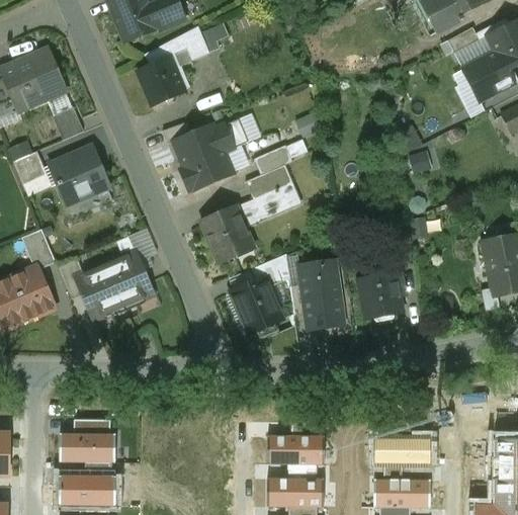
[(106,0),(124,41),(157,28),(158,29),(184,19),(176,0),(167,0),(149,8),(145,0),(106,0)]
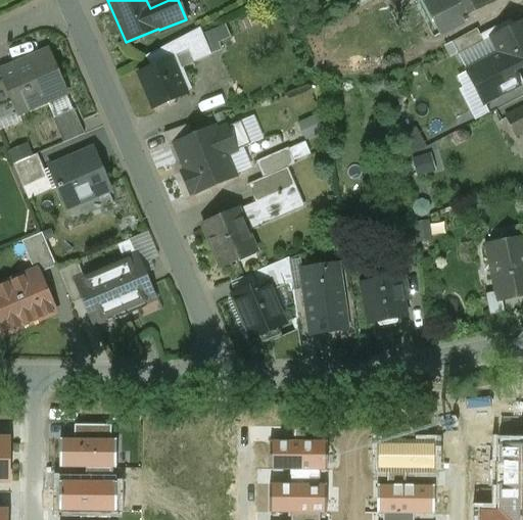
[(428,0),(424,2),(440,33),(467,18),(465,14),(463,15),(456,0),(428,0)]
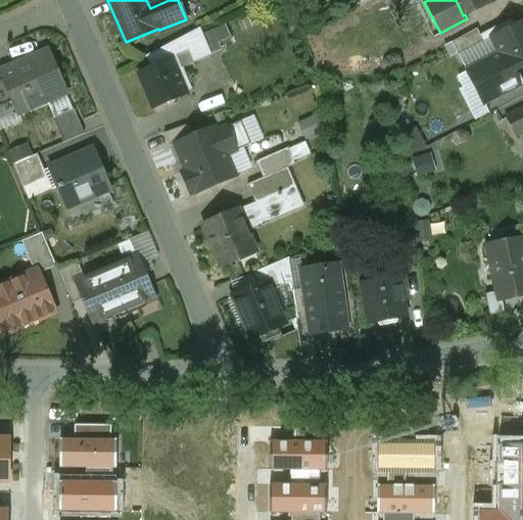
[(456,0),(463,15),(465,14),(492,0),(456,0)]
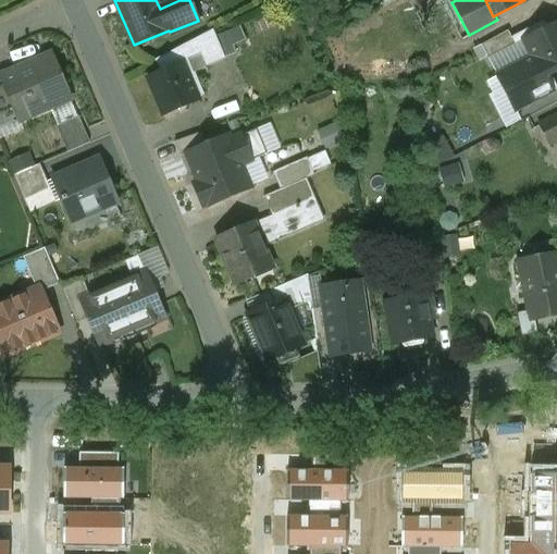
[(556,20),(523,37),(533,56),(543,76),(551,72),(556,68),(556,20)]
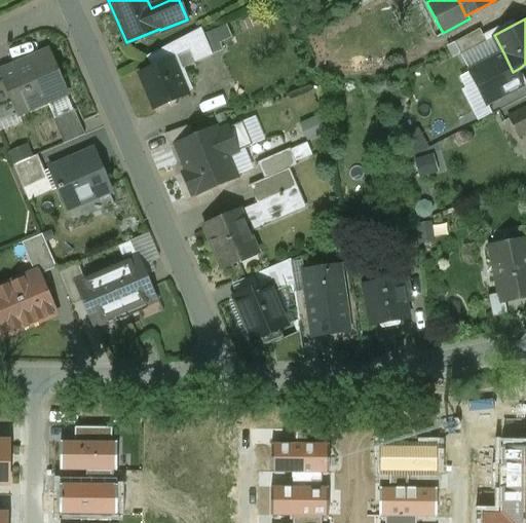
[(226,23),(202,33),(211,52),(223,48),(220,41),(231,36),(226,23)]
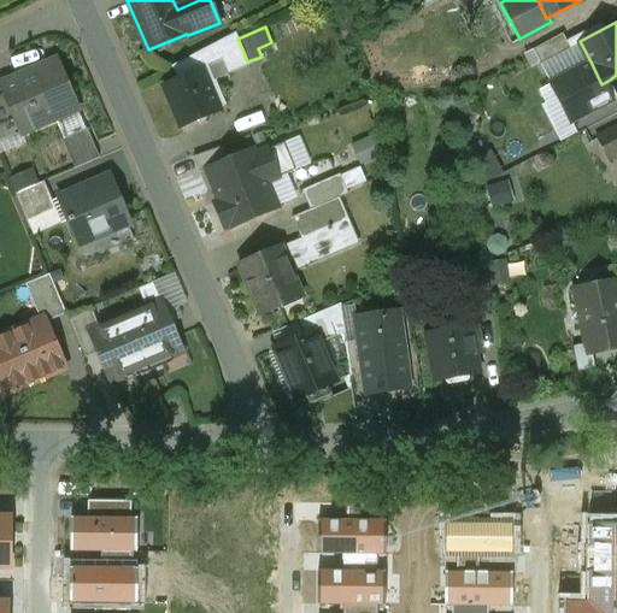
[(234,31),(171,64),(177,77),(203,66),(203,68),(223,59),(228,71),(247,64),(247,62),(238,39),(234,31)]
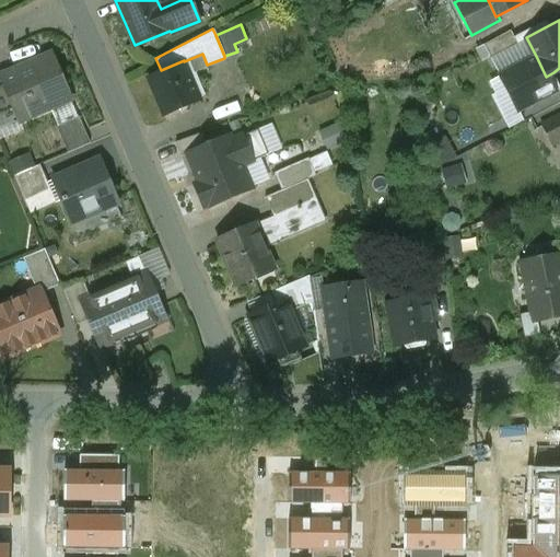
[(510,28),(483,44),(491,57),(517,43),(510,28)]
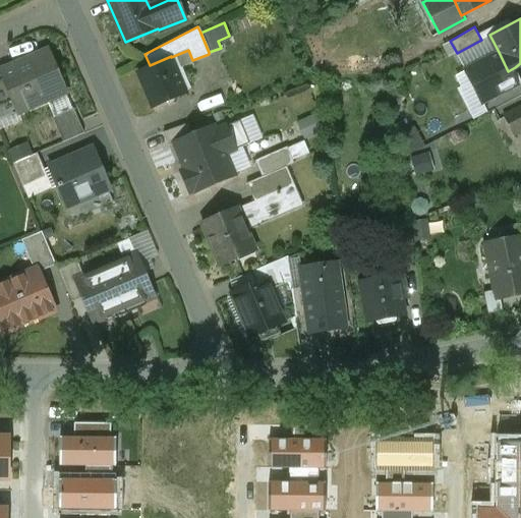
[(48,50),(0,69),(0,104),(11,100),(15,110),(65,90),(48,50)]
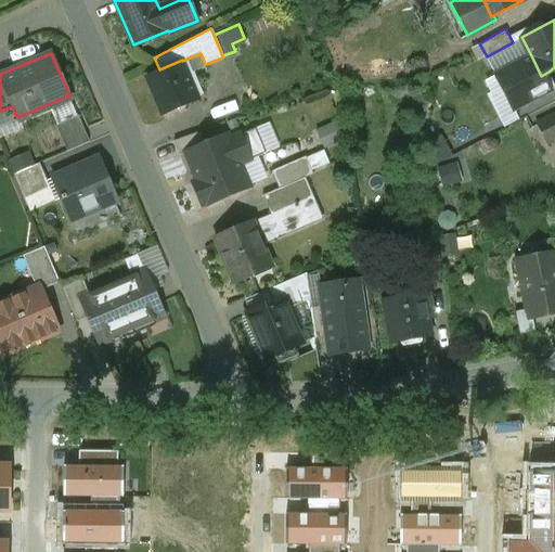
[(541,76),(531,55),(495,75),(514,107),(554,85),(554,84),(549,72),(541,76)]
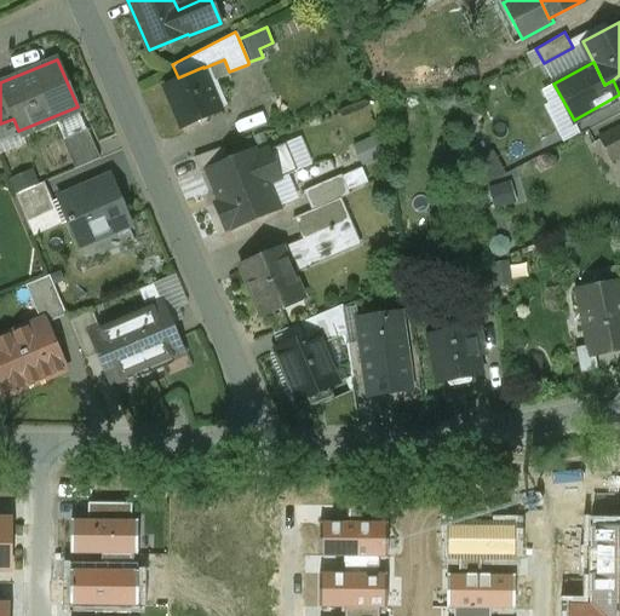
[(178,78),(164,84),(182,126),(222,110),(220,107),(213,90),(204,68),(204,67),(178,78)]
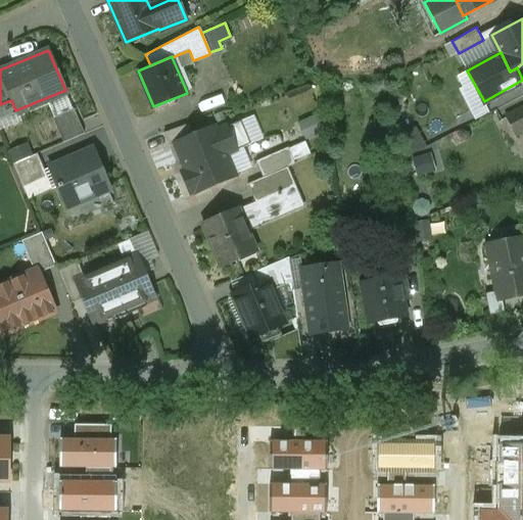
[(185,74),(180,76),(186,90),(191,87),(185,74)]
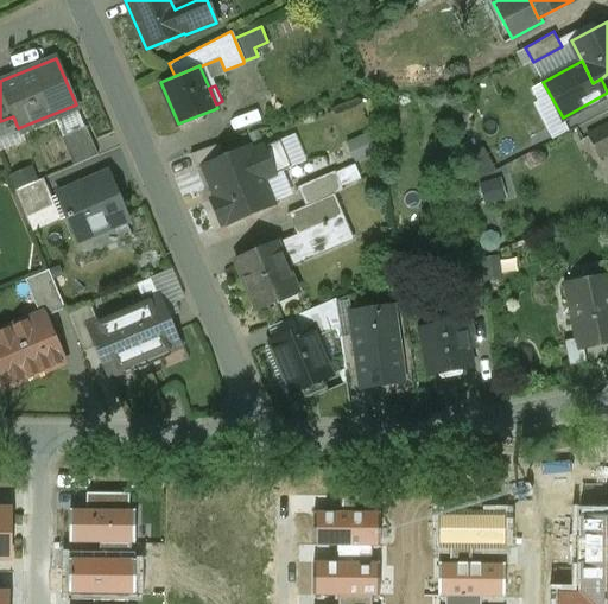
[(607,121),(587,133),(599,156),(607,151),(607,121)]
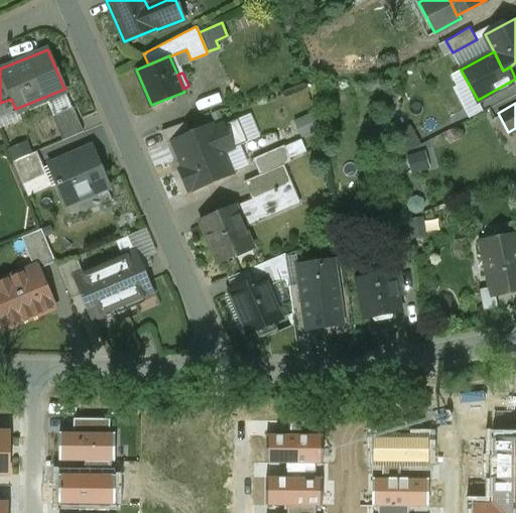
[(73,106),(51,115),(62,139),(83,130),(73,106)]
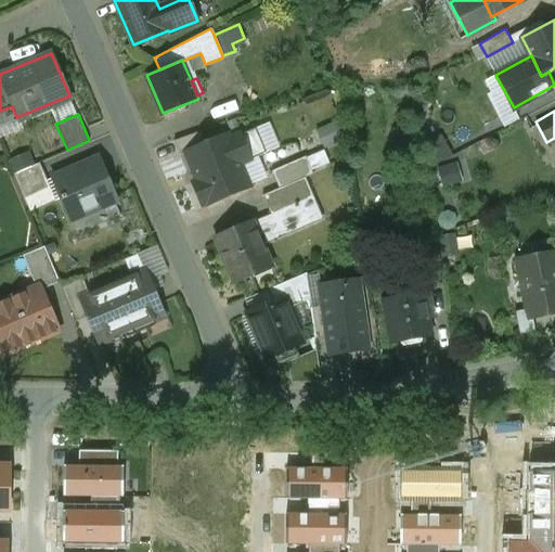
[(344,137),(336,119),(319,128),(326,144),(344,137)]
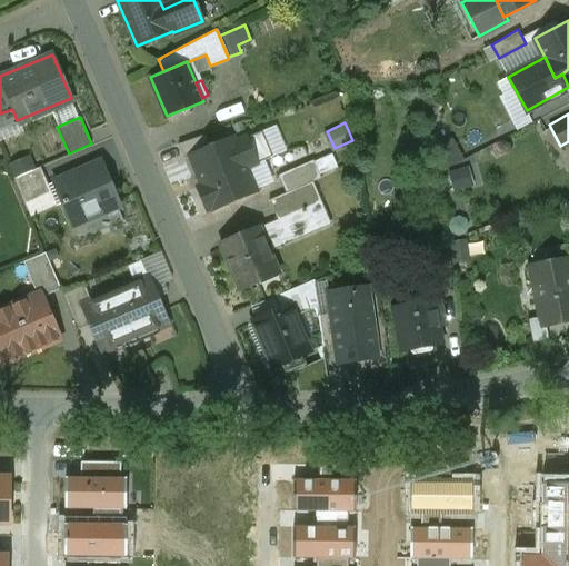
[(205,133),(178,142),(185,157),(189,155),(189,154),(210,145),(205,133)]
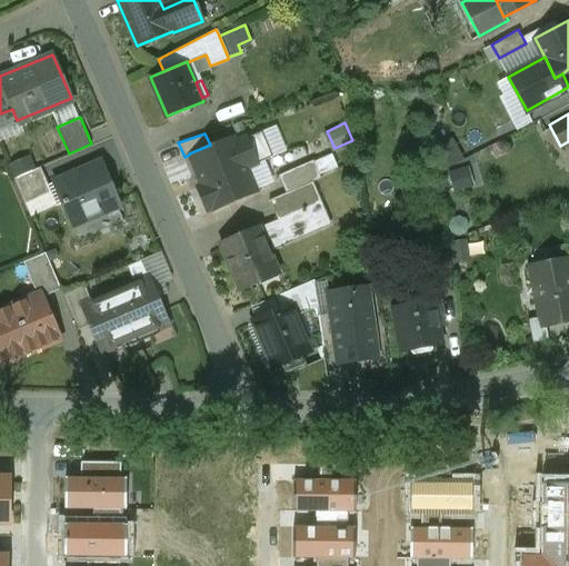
[(230,144),(228,137),(210,145),(189,154),(189,155),(190,156),(192,155),(201,176),(199,177),(202,184),(197,186),(207,209),(212,207),(212,208),(256,190),(246,166),(257,161),(247,136),(230,144)]
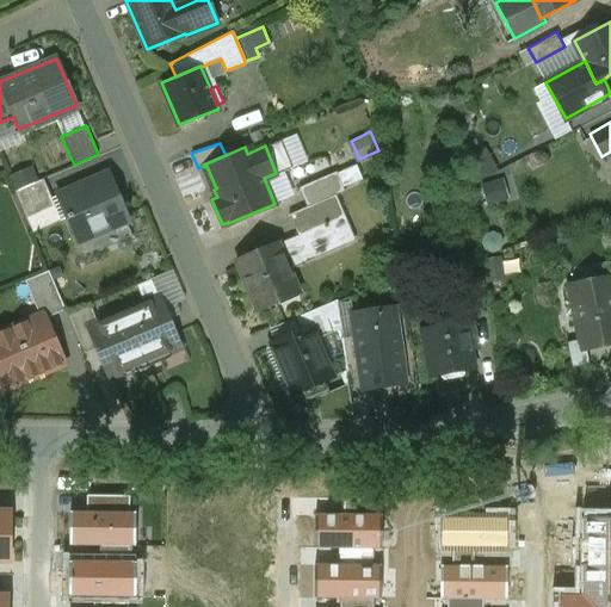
[(337,169),(298,186),(307,205),(335,193),(345,190),(337,169)]
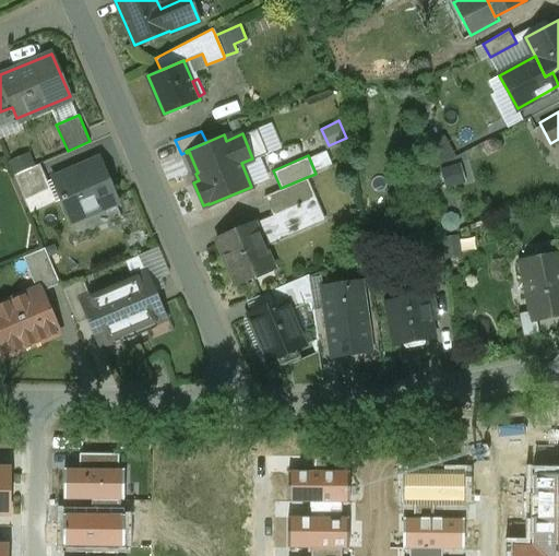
[(97,158),(52,178),(71,220),(99,208),(97,202),(113,196),(97,158)]
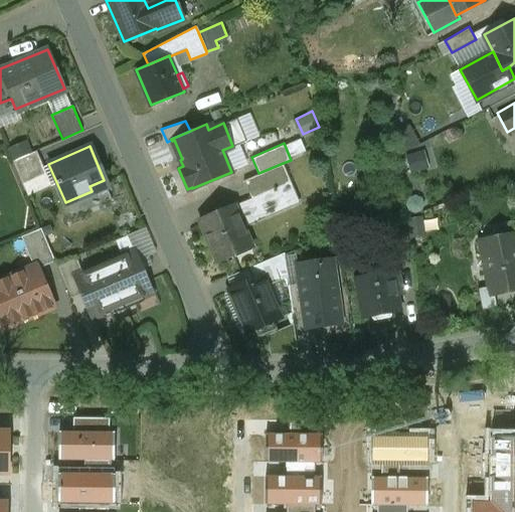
[(408,152),(412,170),(431,166),(425,147),(408,152)]
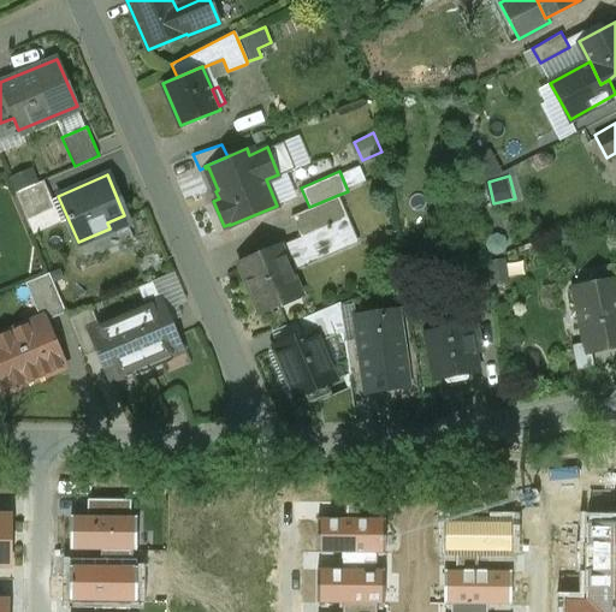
[(43,179),(16,191),(25,215),(53,203),(43,179)]
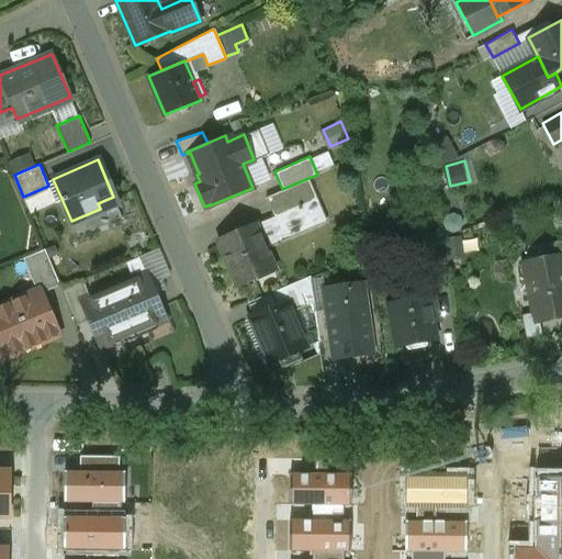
[(282,189),(266,197),(274,216),(277,215),(317,198),(308,178),(282,189)]
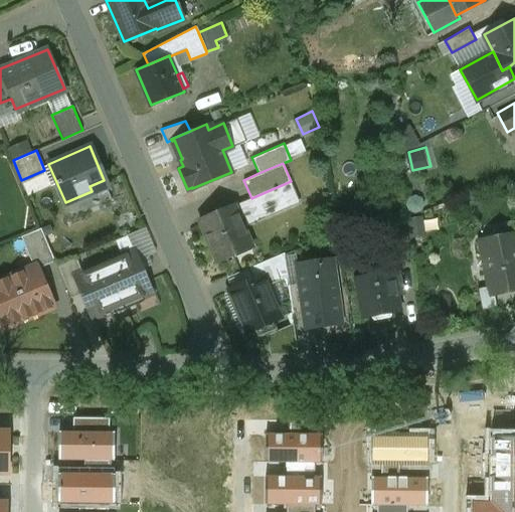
[(291,181),(253,197),(262,215),(299,200),(291,181)]
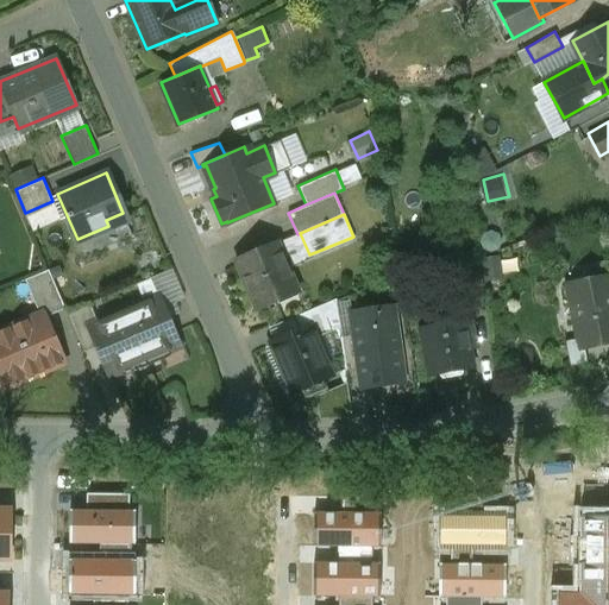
[(277,240),(236,258),(257,309),(278,301),(276,296),(294,289),(296,292),(299,291),(277,240)]
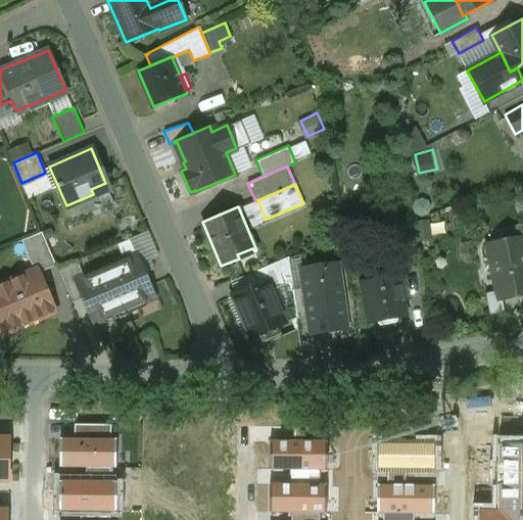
[(409,226),(393,228),(397,253),(413,250),(409,226)]
